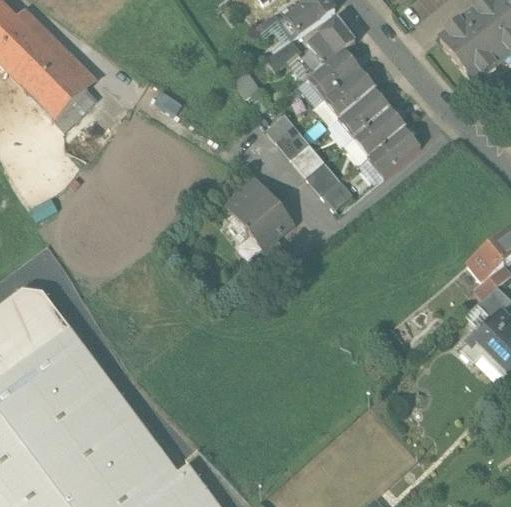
[(266,0),(234,0),(241,11),(244,9),(254,1),(268,18),(274,14),(272,12),(274,11),(266,0)]
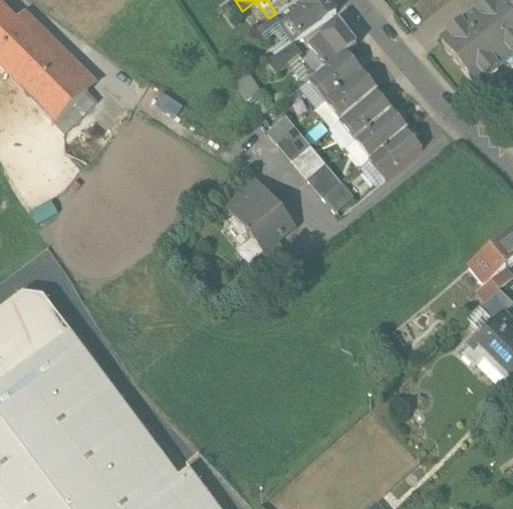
[(297,0),(304,9),(283,24),(293,38),(336,8),(329,0),(297,0)]
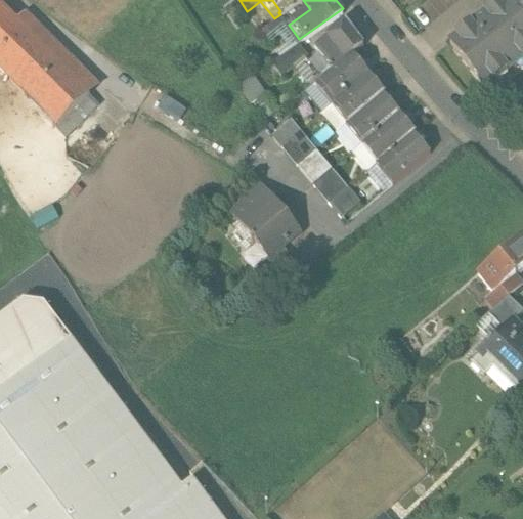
[(522,13),(512,0),(499,0),(497,0),(487,8),(487,9),(471,23),(470,22),(459,32),(459,33),(451,38),(486,82),(494,75),(493,74),(505,65),(507,68),(516,60),(514,57),(522,49),(522,13)]
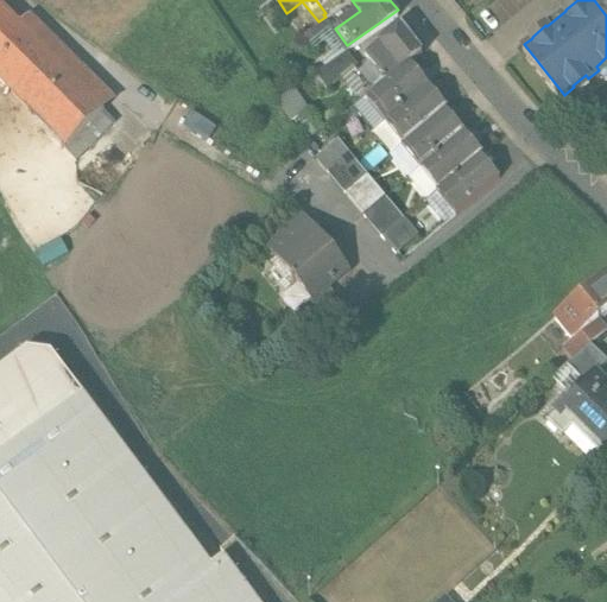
[(595,0),(606,14),(606,0),(595,0)]
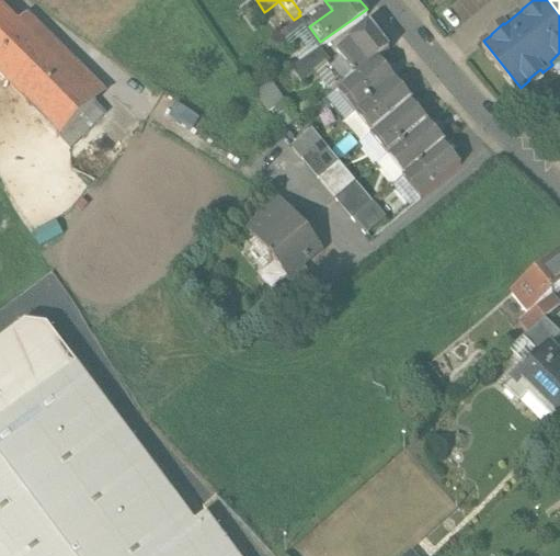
[(0,33),(15,18),(0,1),(0,33)]
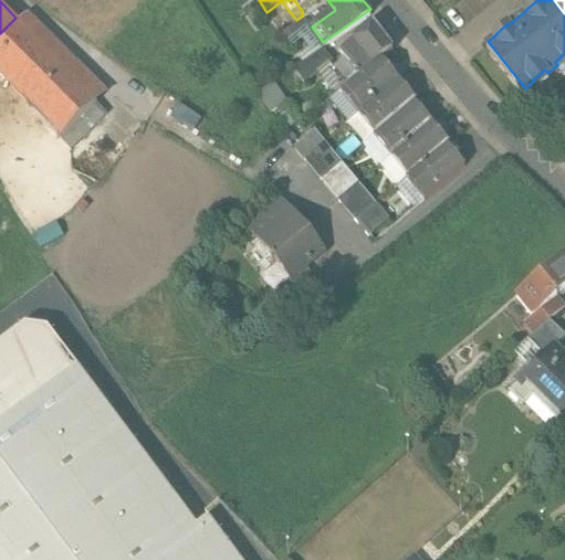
[(296,20),(281,1),(270,10),(284,29),(296,20)]
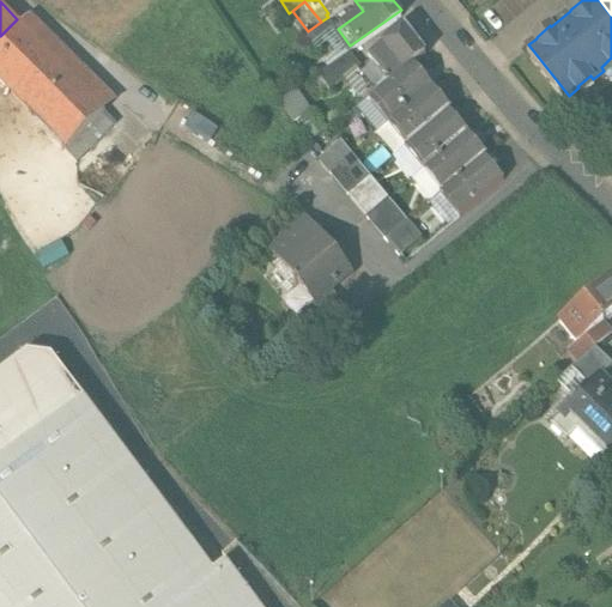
[(321,22),(308,31),(327,62),(349,47),(350,46),(338,29),(328,17),(321,22)]
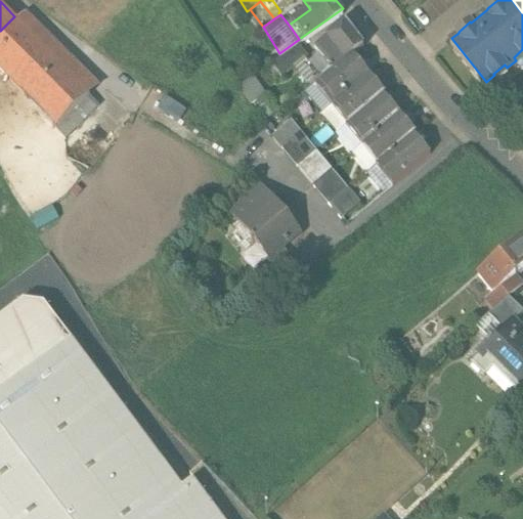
[(90,92),(14,16),(0,31),(0,61),(10,73),(27,89),(26,91),(29,94),(31,92),(56,118),(54,120),(57,123),(59,121),(60,122),(57,125),(67,134),(96,104),(87,95),(90,92)]
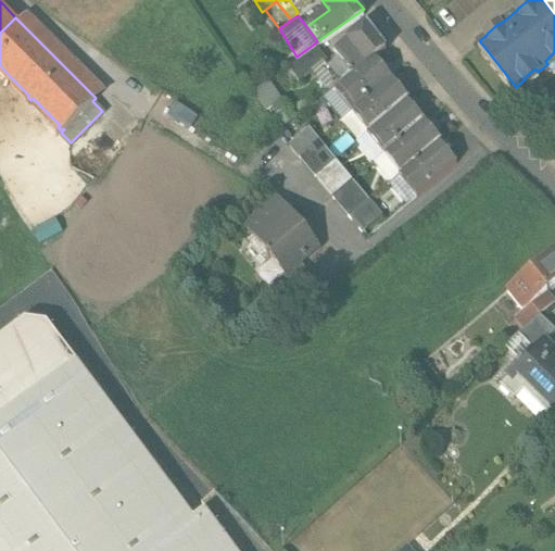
[(365,17),(333,45),(340,52),(354,69),(375,52),(386,44),(365,17)]
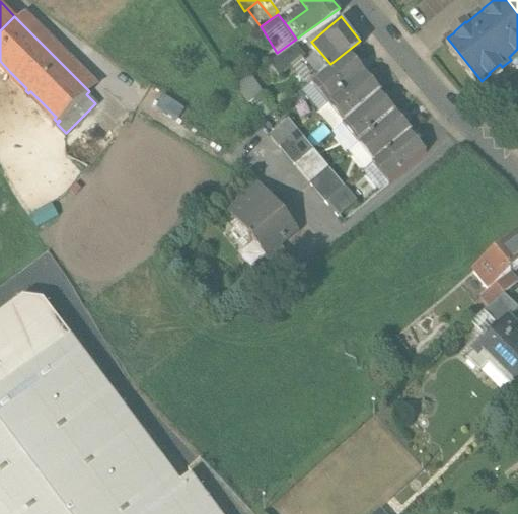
[(295,40),(277,53),(285,64),(302,50),(295,40)]
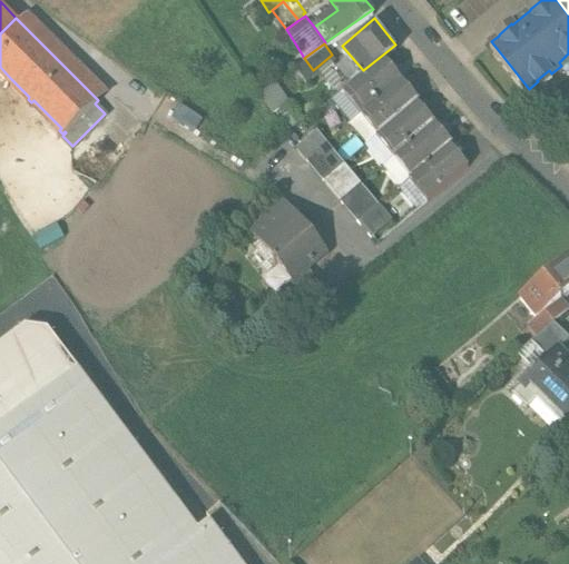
[(363,70),(349,53),(340,61),(337,63),(339,63),(352,79),(363,70)]
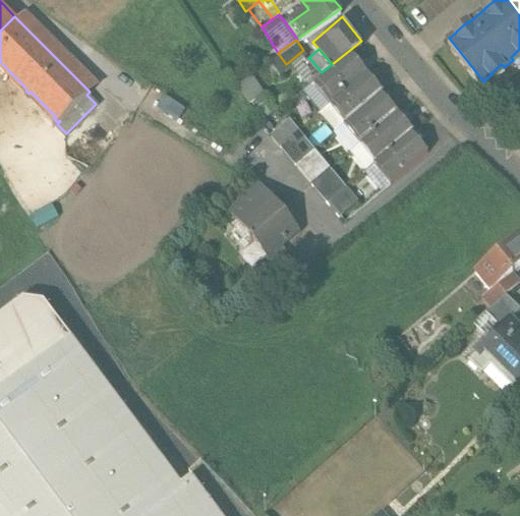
[(322,72),(313,80),(330,100),(367,68),(351,49),(332,64),(322,72)]
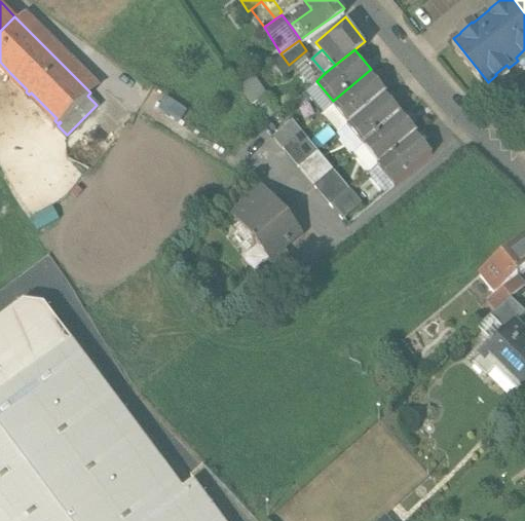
[(283,70),(289,65),(280,53),(273,58),(283,70)]
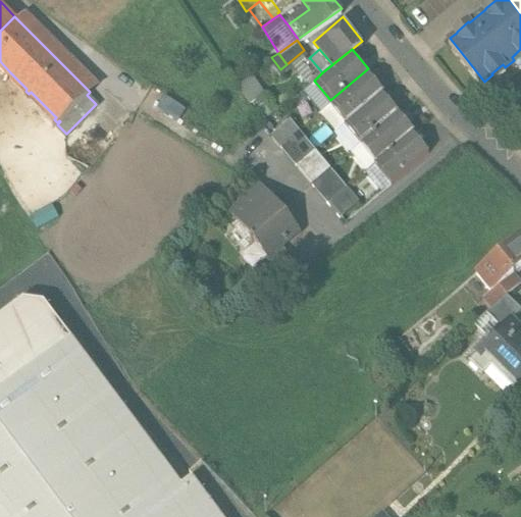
[(0,82),(10,72),(0,61),(0,82)]
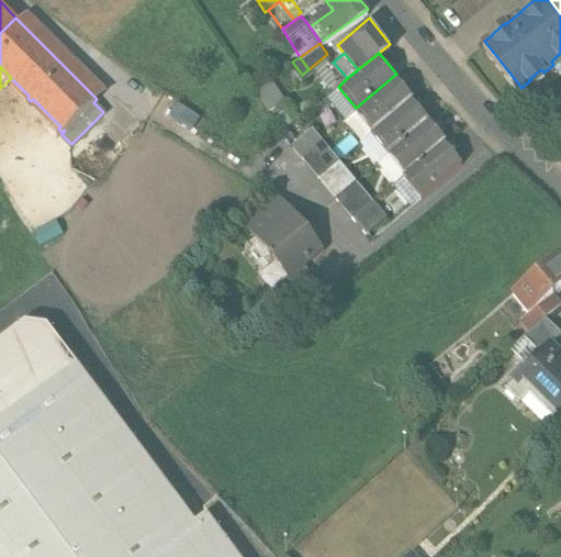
[(396,74),(356,108),(372,127),(412,96),(413,95),(396,74)]
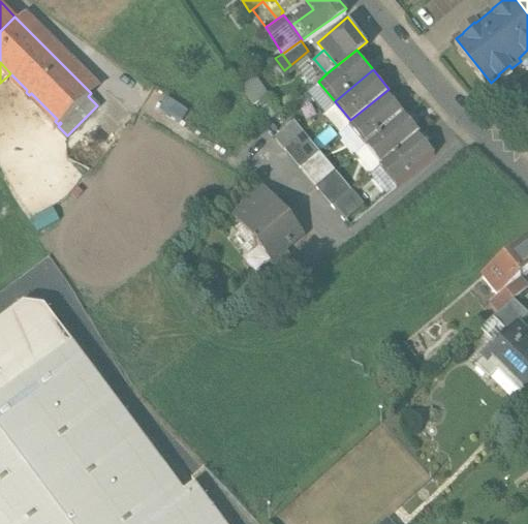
[(255,72),(241,83),(253,101),(269,91),(255,72)]
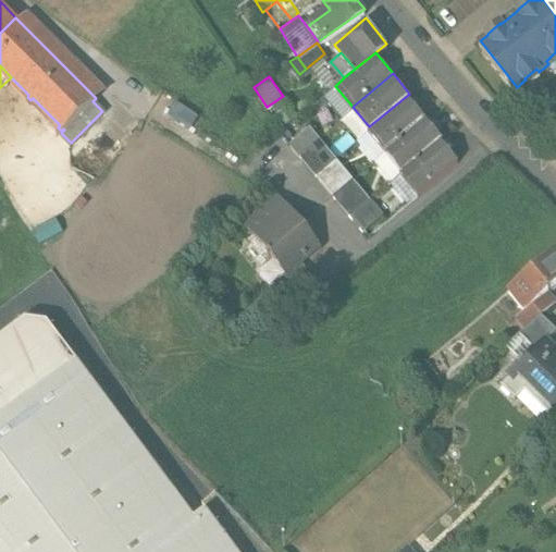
[(408,95),(369,126),(367,127),(384,148),(424,115),(408,95)]
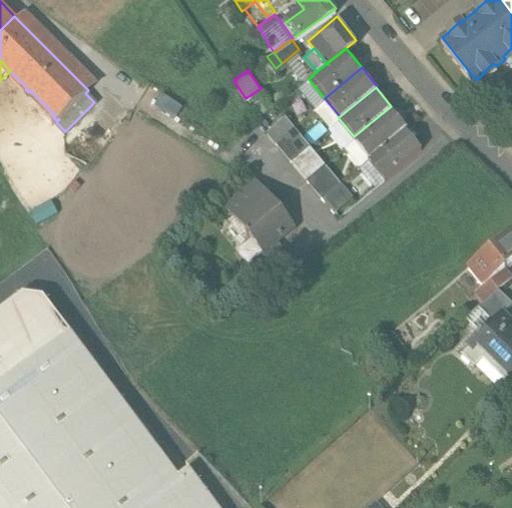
[(338,117),(340,116),(325,98),(316,106),(331,124),(338,117)]
